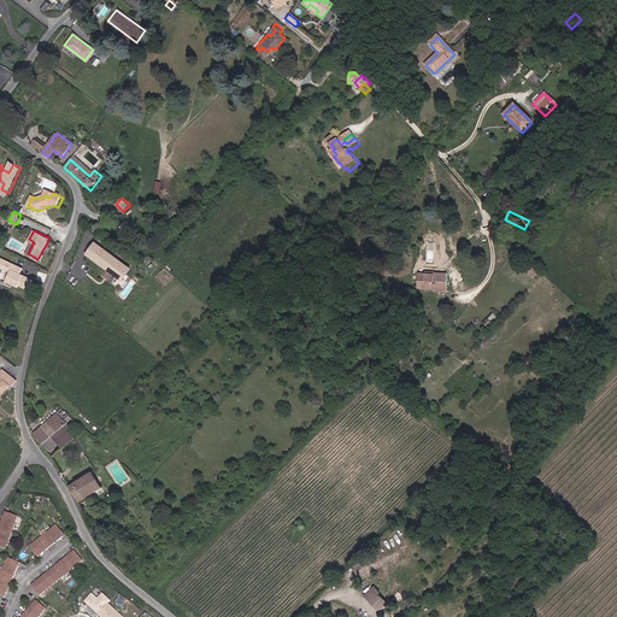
[(115,256),(95,242),(88,253),(107,266),(115,256)]
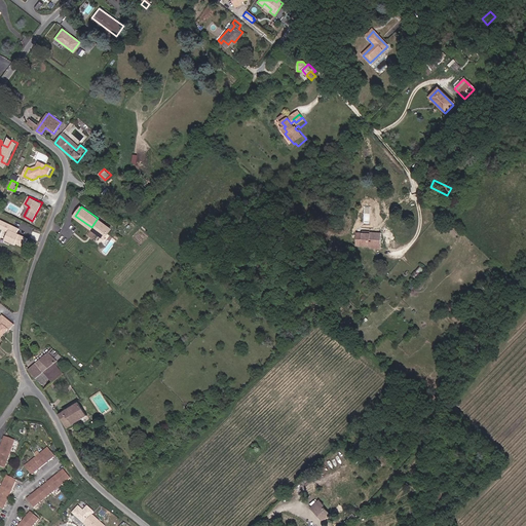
[(97,230),(103,221),(98,218),(91,227),(97,230)]
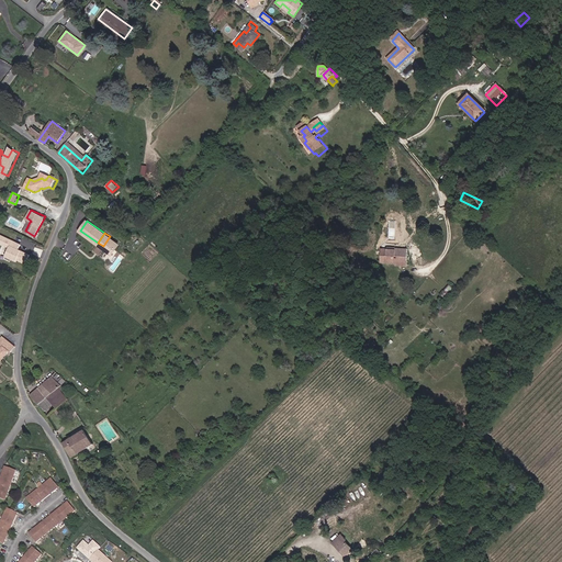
[(23,245),(1,235),(0,236),(0,243),(11,248),(7,256),(19,261),(19,260),(27,263),(32,255),(26,253),(26,254),(22,251),(23,250),(21,249),(23,245)]
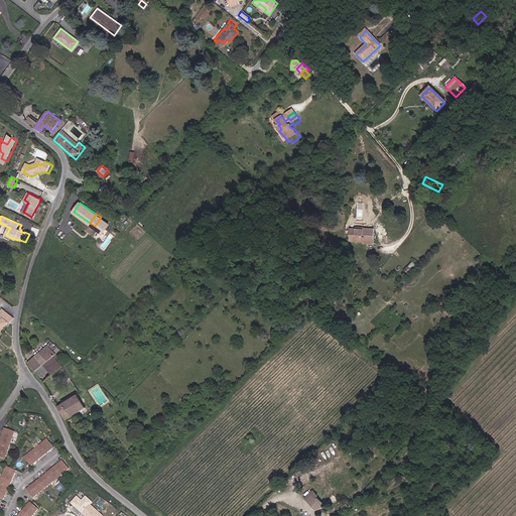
[(103,232),(109,223),(101,217),(95,226),(103,232)]
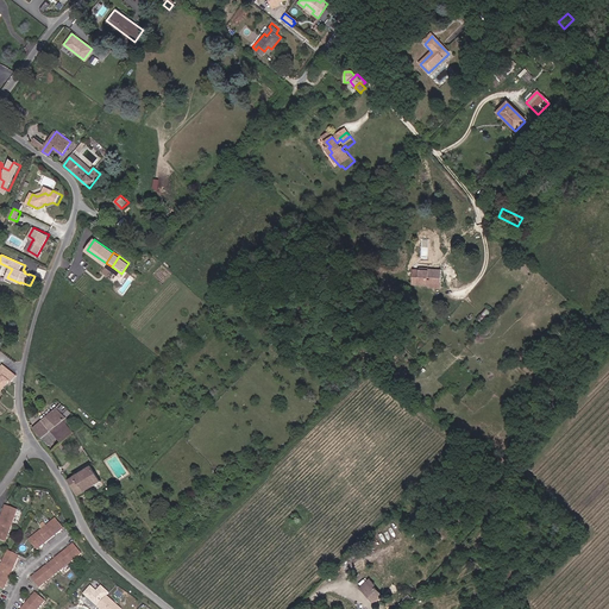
[(440,270),(429,269),(429,271),(419,270),(412,270),(410,283),(428,286),(428,283),(439,284),(440,270)]
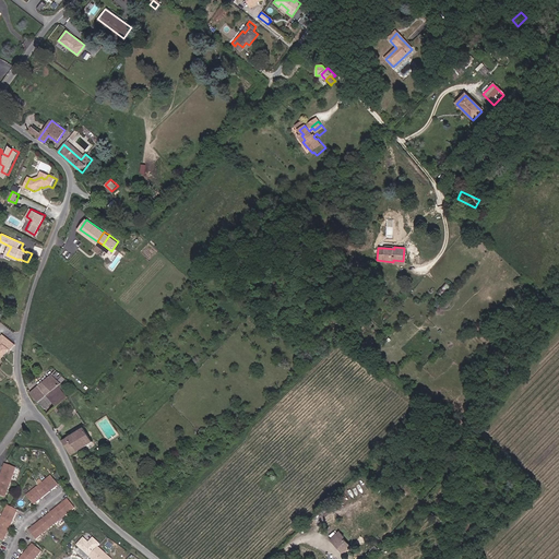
[(368,313),(364,309),(359,313),(363,318),(368,313)]
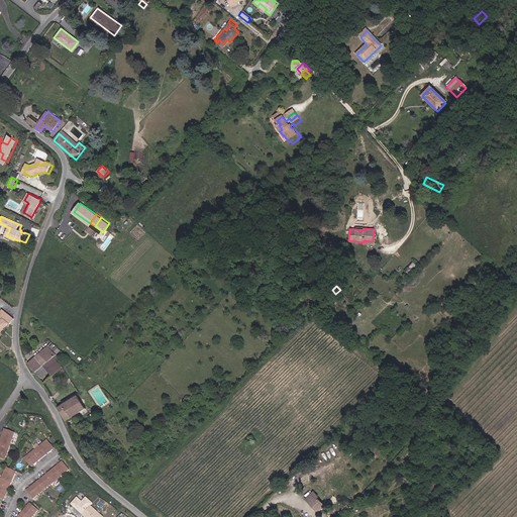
[(335,294),(332,290),(327,295),(331,299),(335,294)]
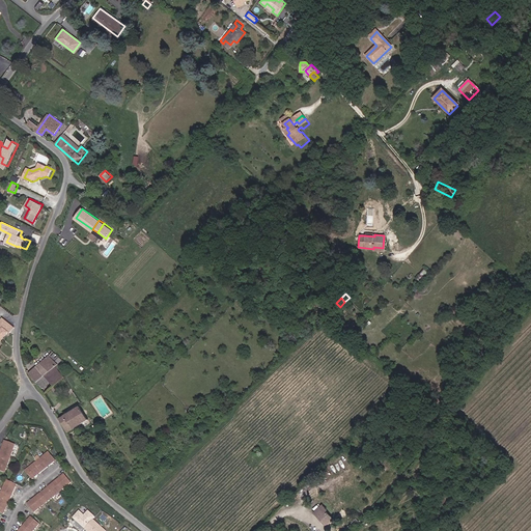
[(0,320),(0,341),(7,332),(9,334),(14,327),(4,319),(2,320),(1,319),(0,320)]
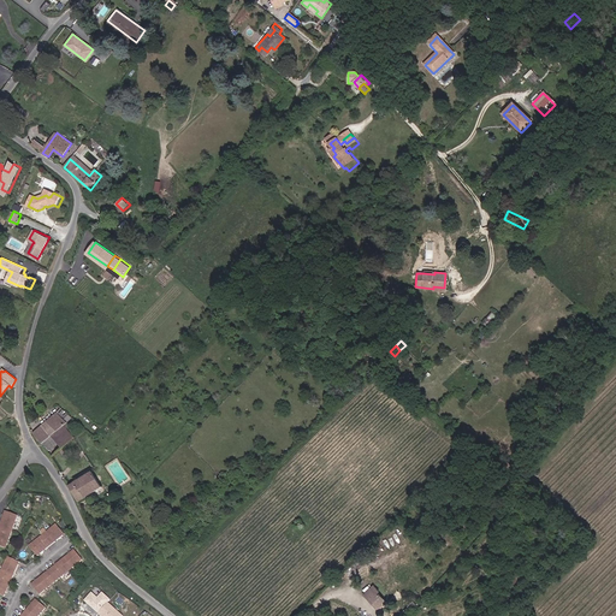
[(46,422),(54,433),(63,426),(67,422),(59,412),(46,422)]
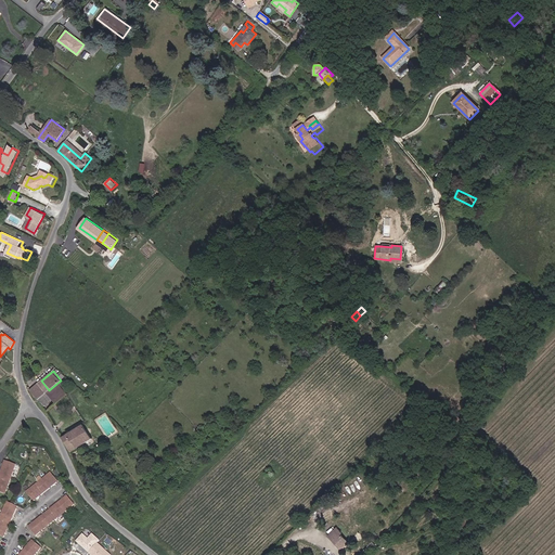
[(37,384),(29,391),(37,400),(46,392),(37,384)]
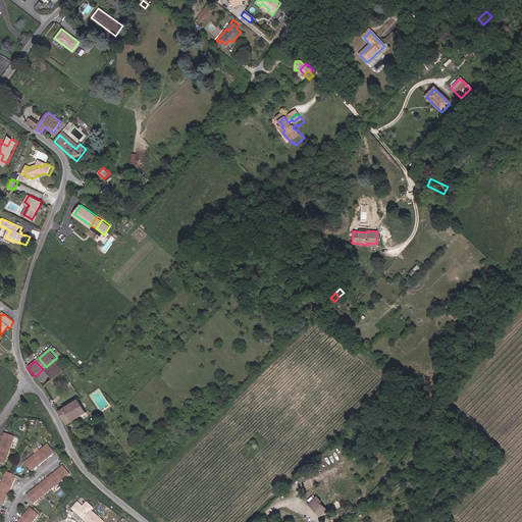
[(62,373),(53,361),(46,367),(43,369),(52,380),(62,373)]
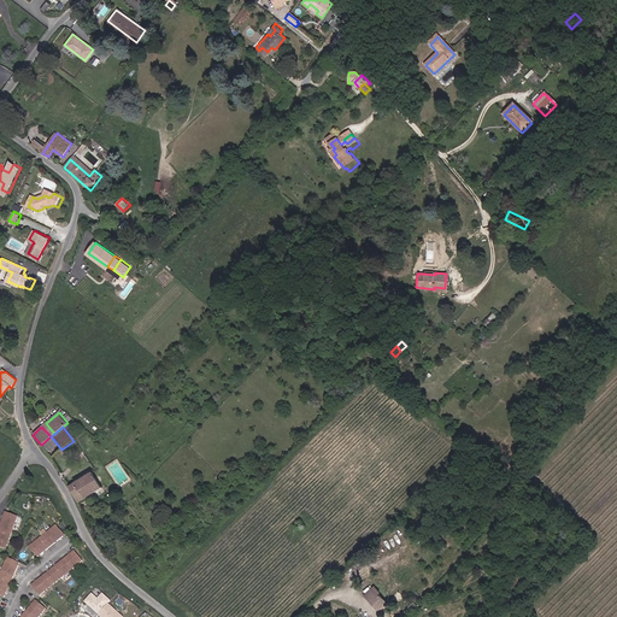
[(93,474),(76,483),(81,491),(89,486),(94,493),(103,488),(93,474)]
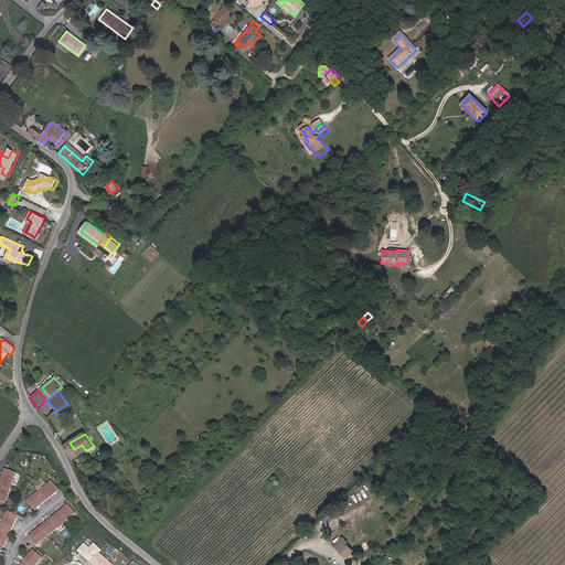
[(74,449),(70,443),(65,445),(62,440),(61,441),(72,460),(86,451),(82,445),(74,449)]
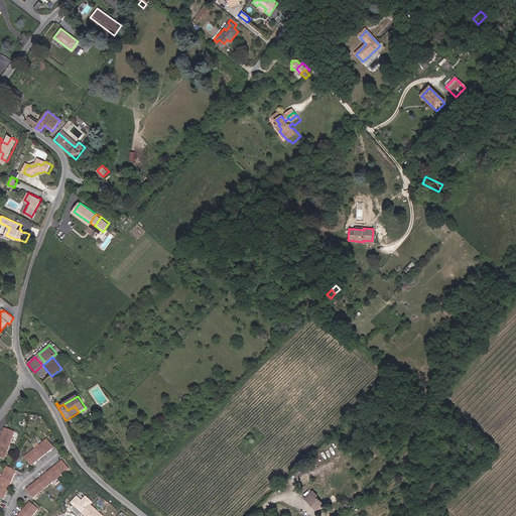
[(8,439),(10,440),(12,435),(2,432),(1,435),(0,437),(0,455),(5,457),(8,447),(6,446),(7,442),(8,439)]
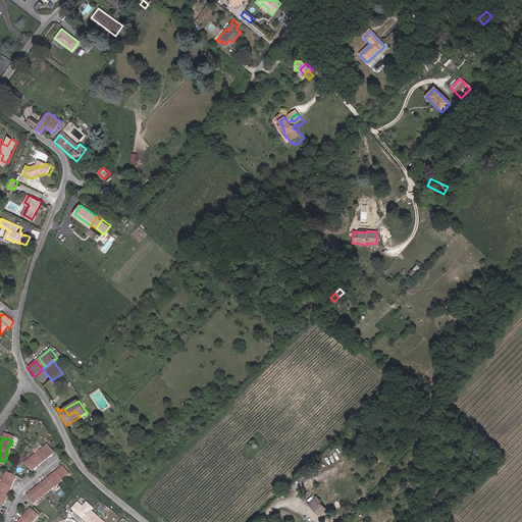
[(253,441),(249,446),(253,452),(258,447),(253,441)]
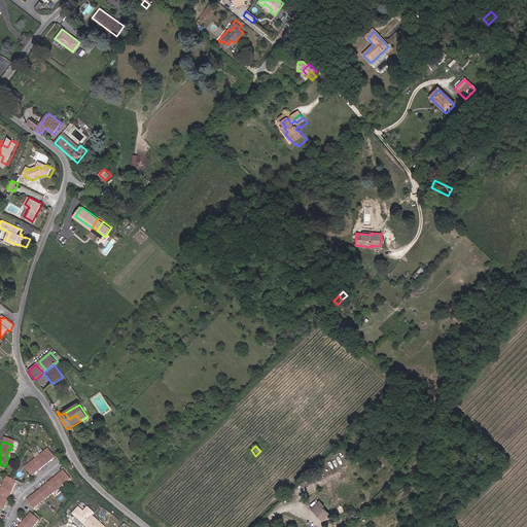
[(32,476),(55,457),(47,448),(39,455),(40,457),(37,459),(35,462),(33,460),(25,466),(32,476)]
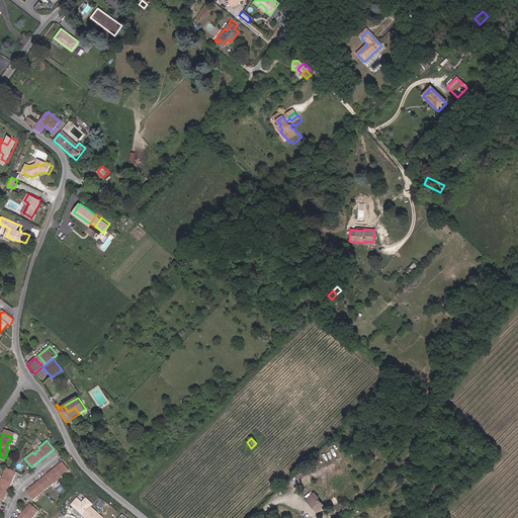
[(68,470),(61,462),(26,492),(33,500),(40,494),(38,492),(42,489),(45,490),(54,483),(52,480),(55,478),(58,475),(60,477),(68,470)]
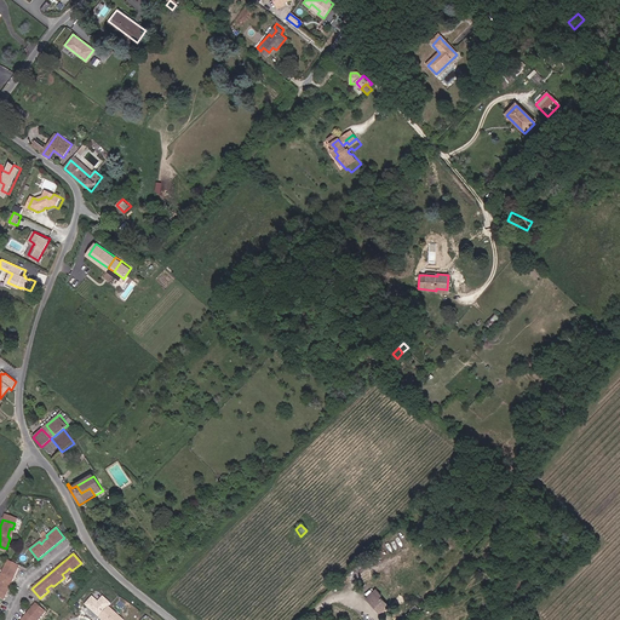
[(13,562),(9,560),(1,573),(5,574),(4,579),(1,584),(0,583),(0,596),(5,598),(21,564),(13,562)]
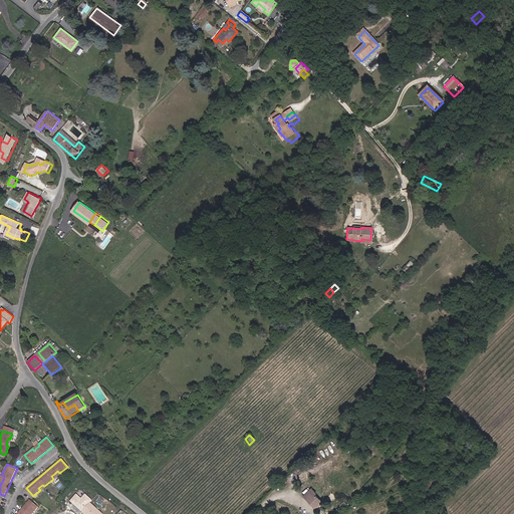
[(318,494),(313,489),(304,498),(315,509),(323,500),(317,495),(318,494)]
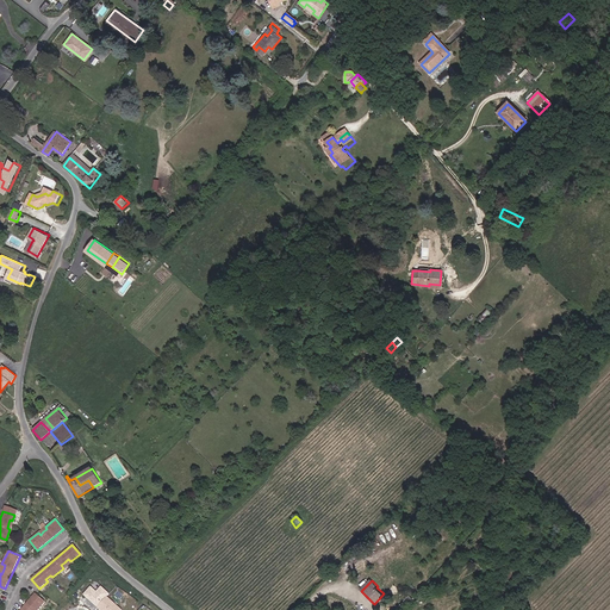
[(106,596),(109,593),(100,586),(95,591),(89,586),(83,595),(97,607),(106,596)]
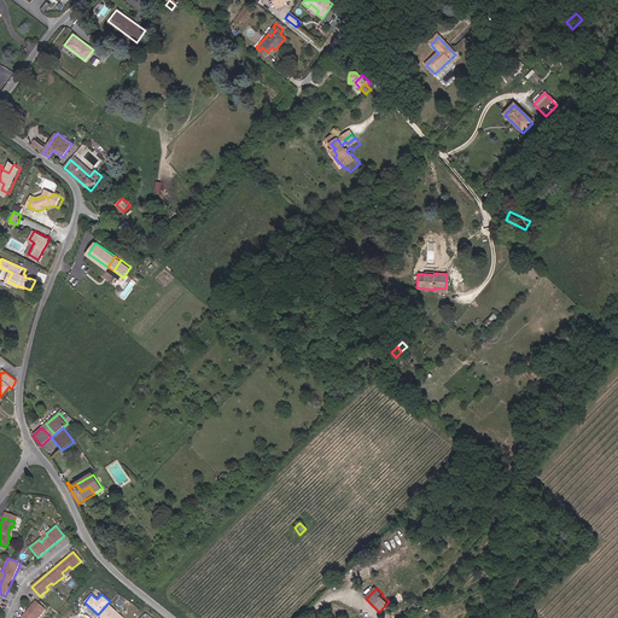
[(36,617),(45,610),(35,601),(19,617),(31,617),(34,616),(36,617)]
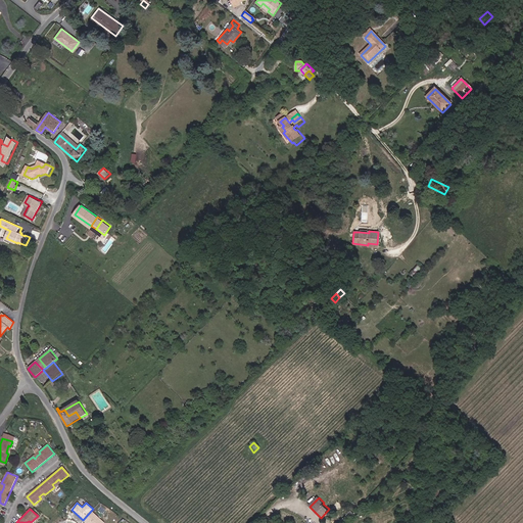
[(103,522),(104,522),(91,511),(83,520),(86,522),(87,522),(88,522),(103,522)]
